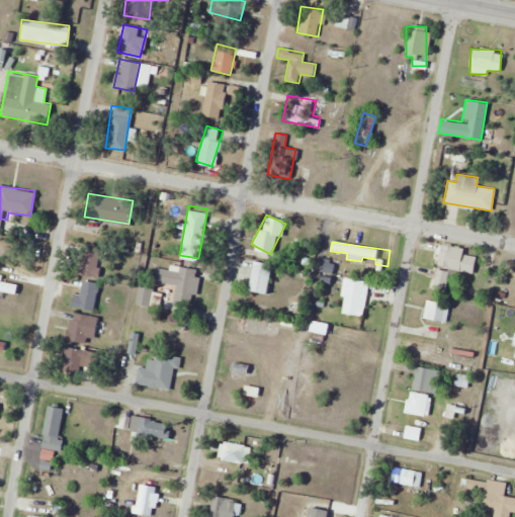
[(428,263),(471,273),(476,252),(433,243),(428,263)]
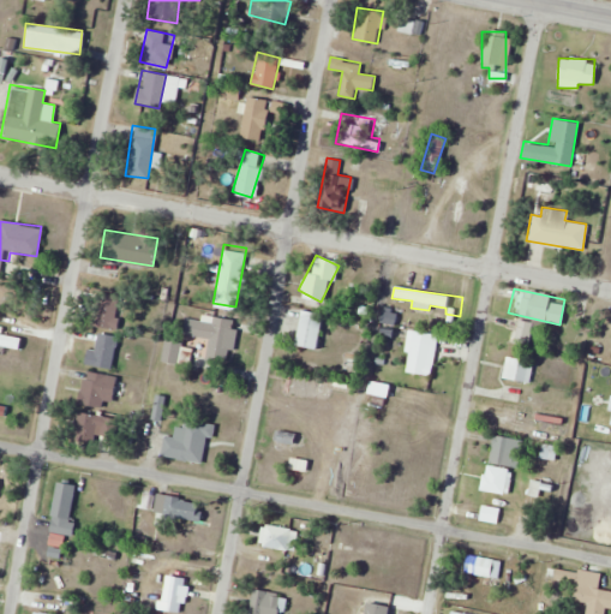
[(119,329),(125,296),(99,291),(93,325),(119,329)]
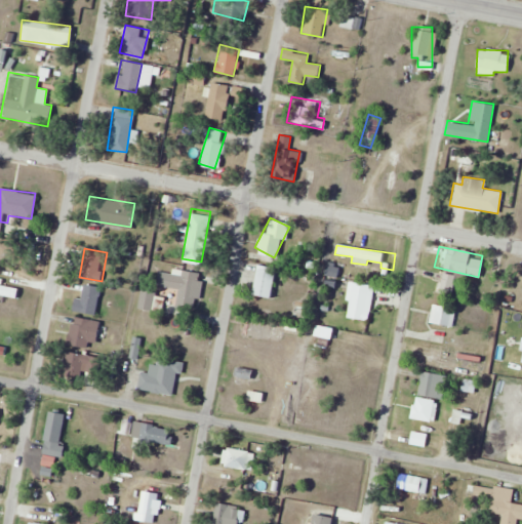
[(251,294),(270,297),(275,268),(256,264),(251,294)]
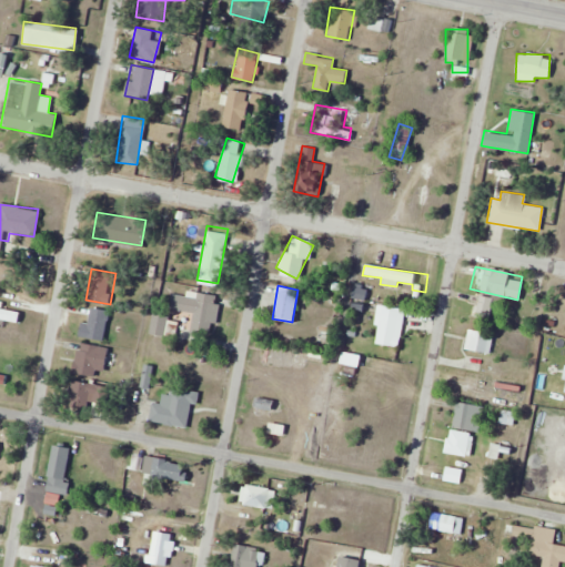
[(211,332),(218,299),(170,290),(167,309),(191,313),(189,327),(211,332)]
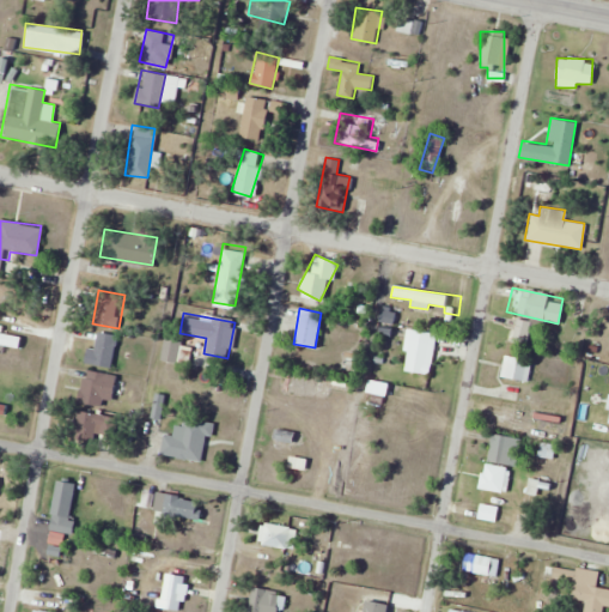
[(506,320),(504,343),(527,345),(529,322),(506,320)]
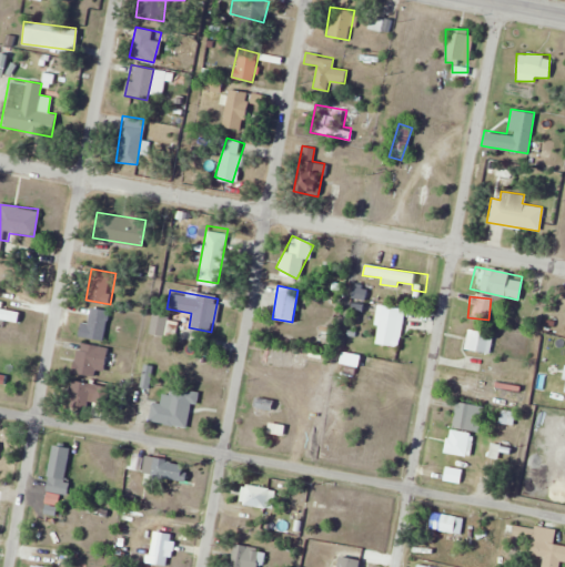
[(86,323),(80,322),(77,334),(102,341),(109,311),(89,306),(86,323)]
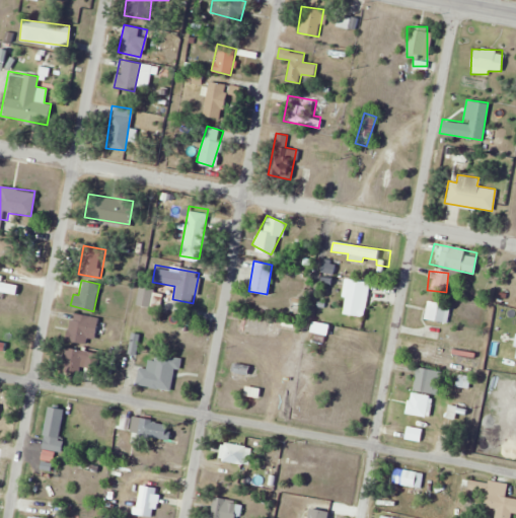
[(0,292),(14,294),(16,285),(0,282),(0,292)]
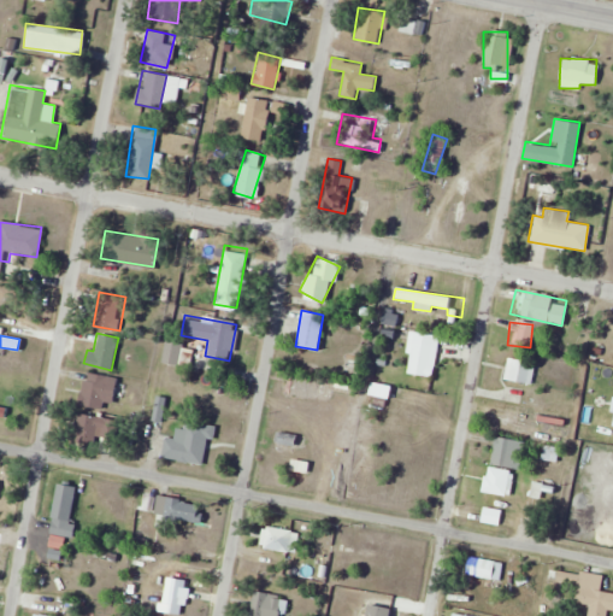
[(161,362),(177,363),(180,342),(163,341),(161,362)]
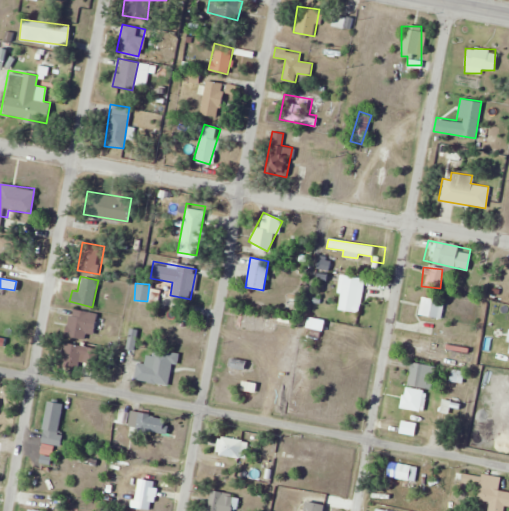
[(357,312),(360,287),(340,284),(336,309),(357,312)]
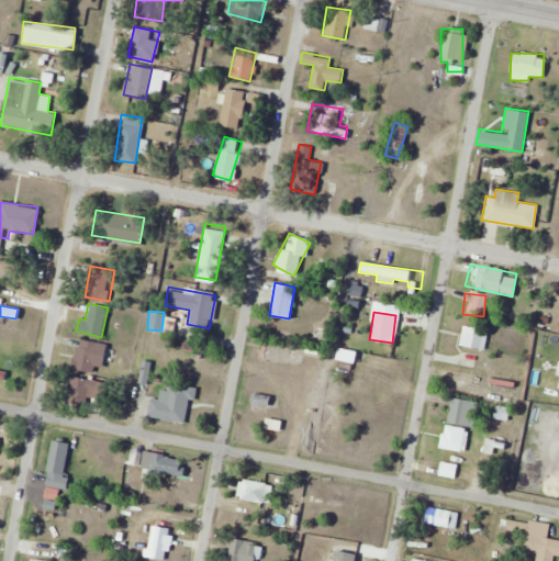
[(487,328),(461,324),(458,345),(483,349),(487,328)]
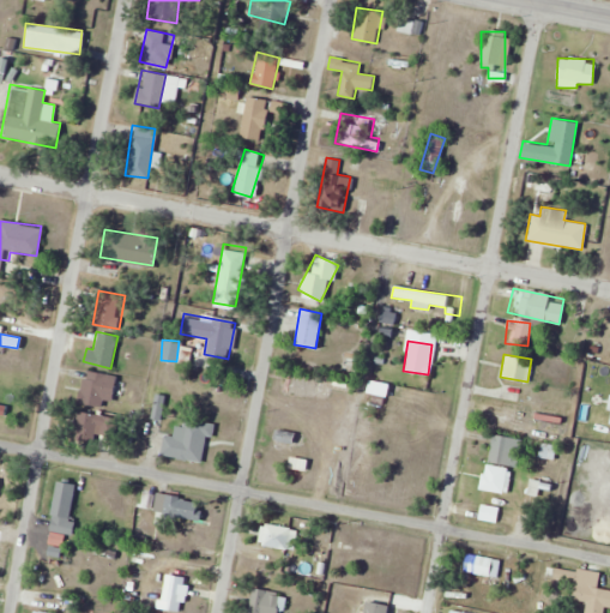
[(115,386),(95,368),(73,394),(95,412),(115,386)]
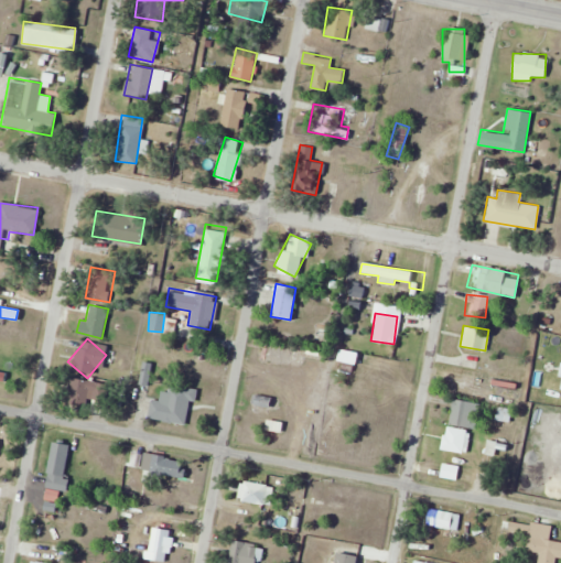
[(290,345),(259,340),(257,359),(288,363),(290,345)]
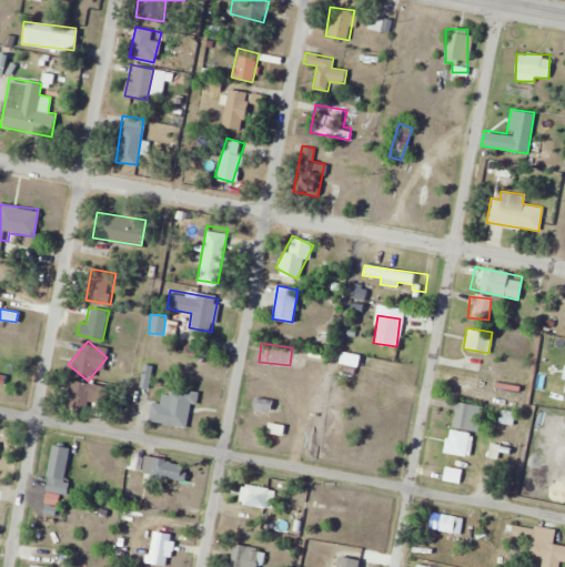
[(67,397),(101,407),(107,388),(72,377),(67,397)]
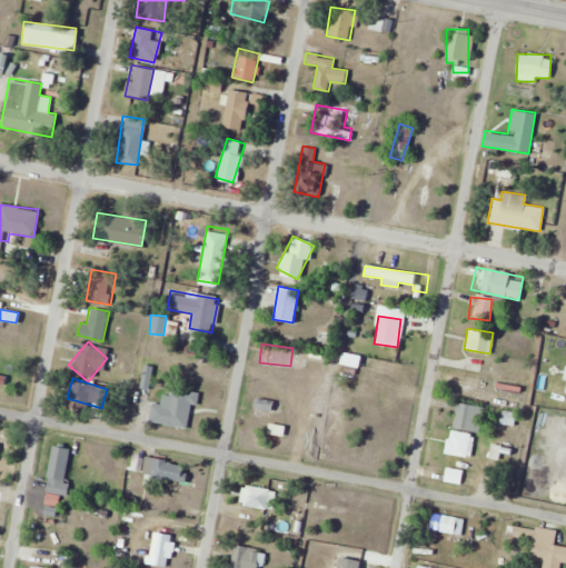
[(198,391),(165,386),(161,405),(151,402),(147,421),(186,428),(190,404),(196,405),(198,391)]
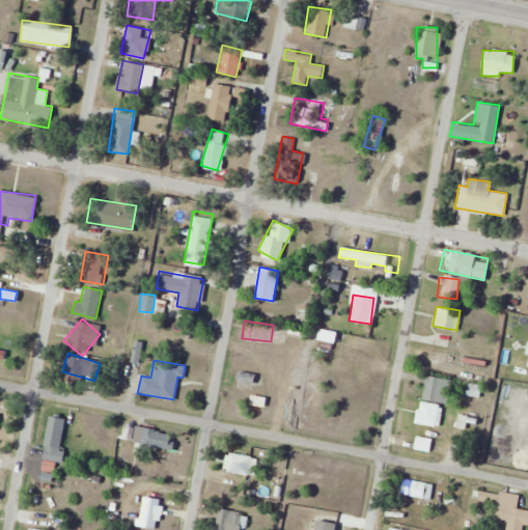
[(256,384),(258,374),(237,370),(234,380),(256,384)]
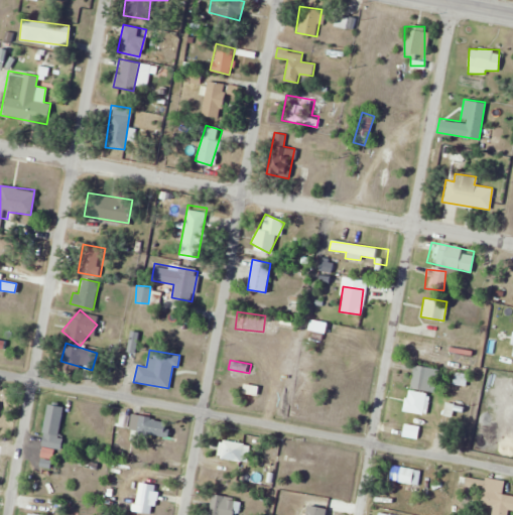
[(431,392),(437,369),(414,364),(408,386),(431,392)]
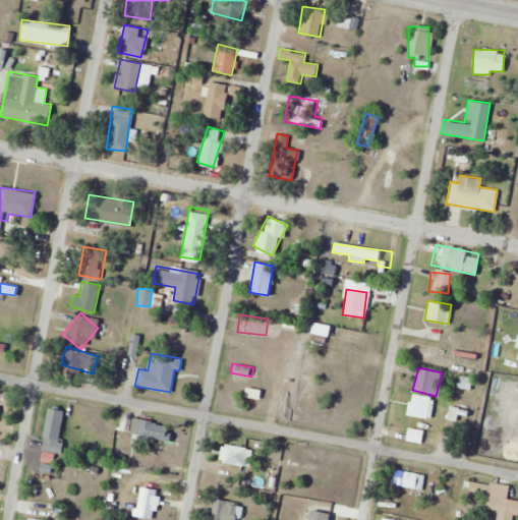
[(432,397),(410,394),(407,415),(428,418),(432,397)]
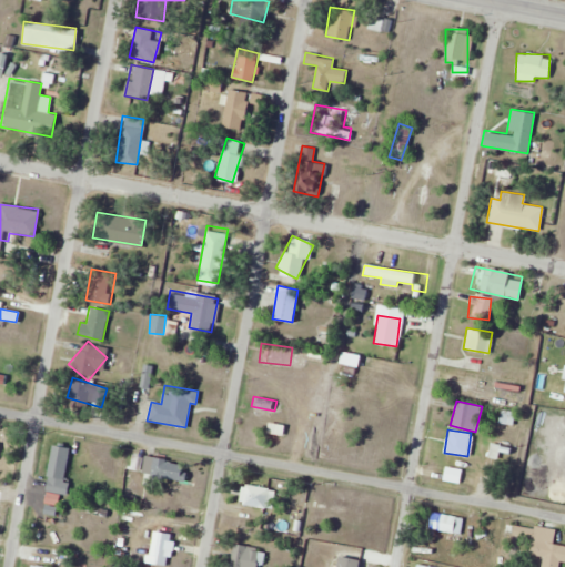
[(67,446),(49,445),(47,493),(64,493),(67,446)]
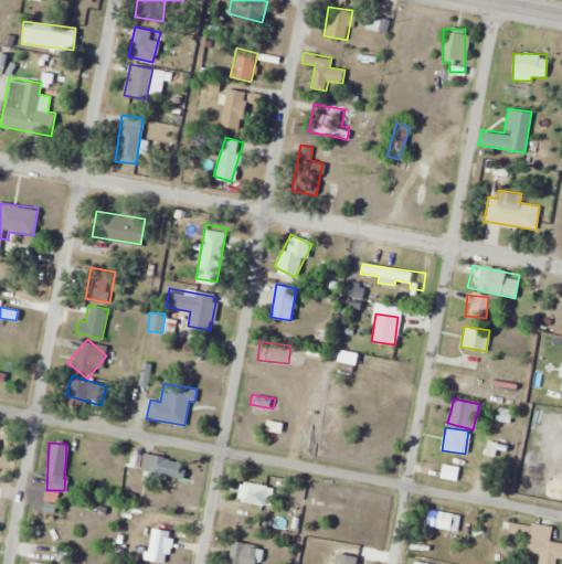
[(178,479),(182,461),(139,451),(135,469),(178,479)]
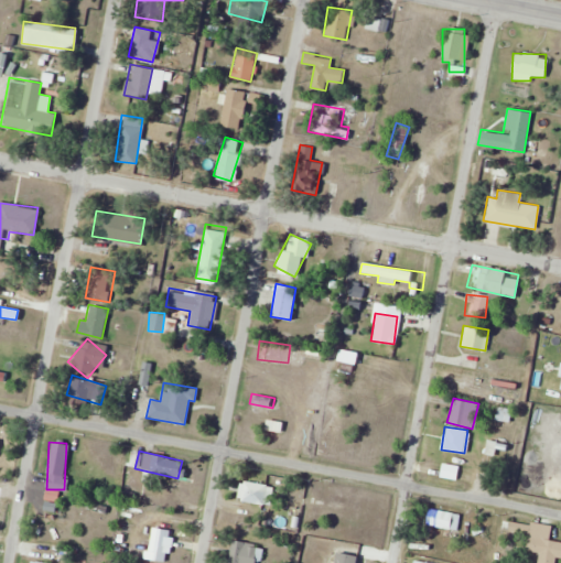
[(268,507),(272,486),(240,479),(236,499),(268,507)]
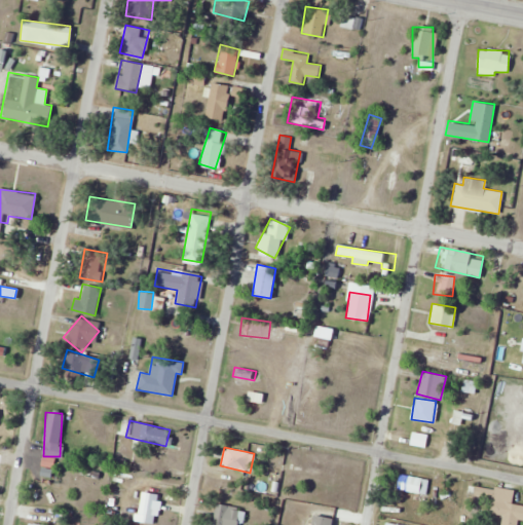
[(427,479),(399,473),(396,489),(424,495),(427,479)]
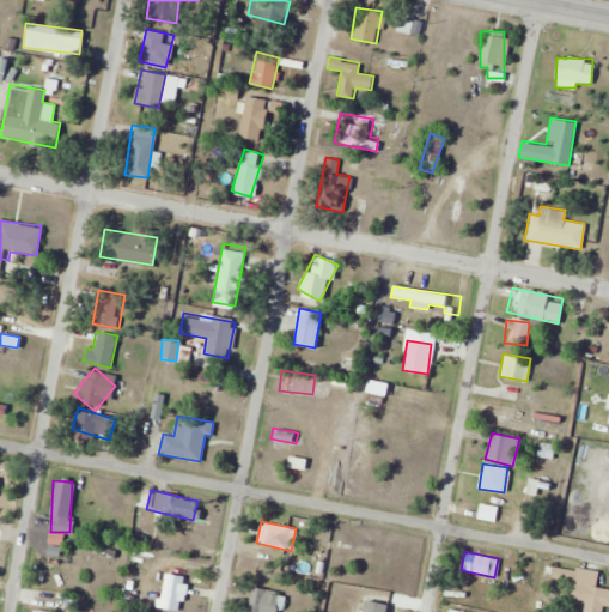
[(182,609),(182,574),(159,574),(159,609),(182,609)]
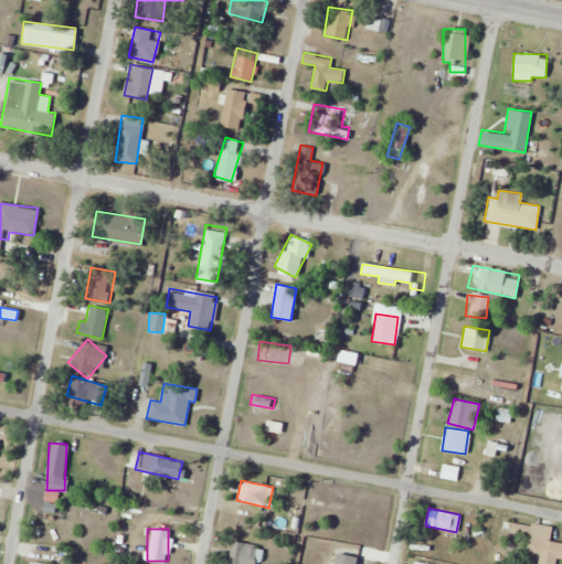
[(226,563),(253,563),(256,545),(232,540),(226,563)]
